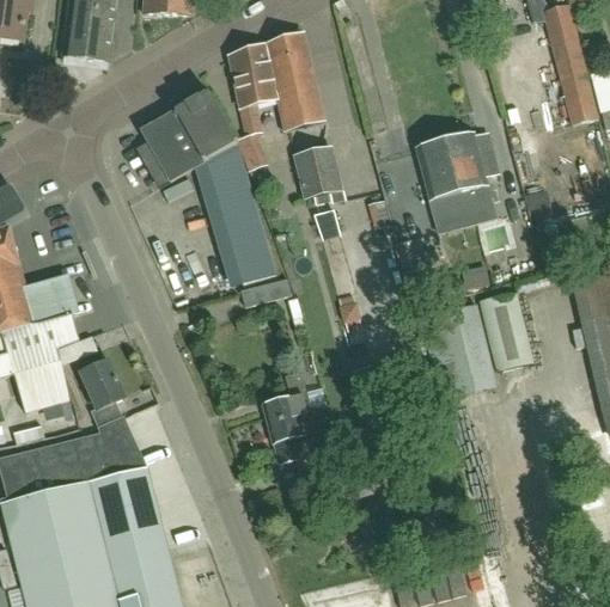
[(0,36),(20,40),(25,0),(0,0),(0,36)]
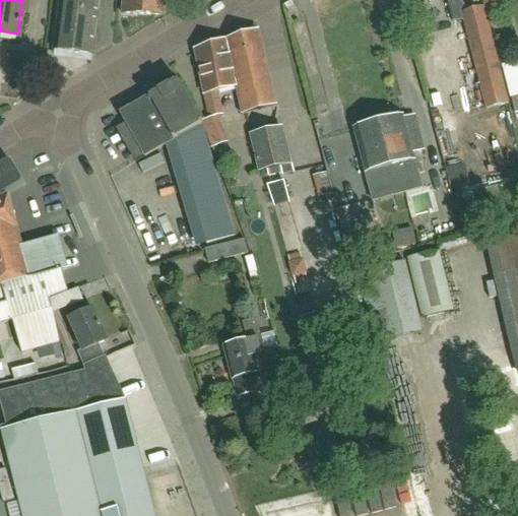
[(57,0),(51,46),(71,49),(91,51),(98,0),(57,0)]
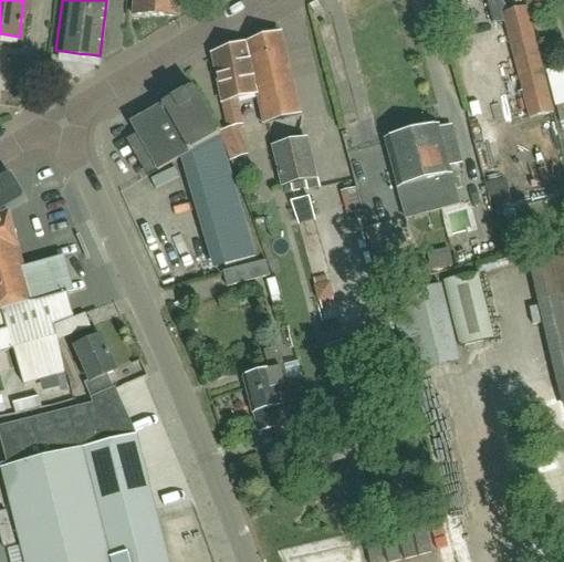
[(131,0),(131,10),(154,11),(155,0),(131,0)]
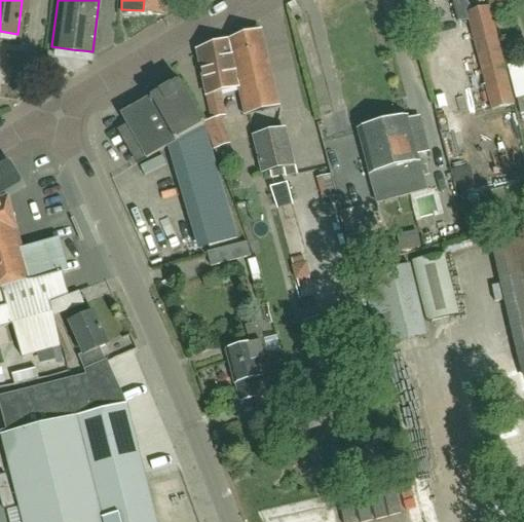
[(144,0),(143,10),(165,12),(165,0),(144,0)]
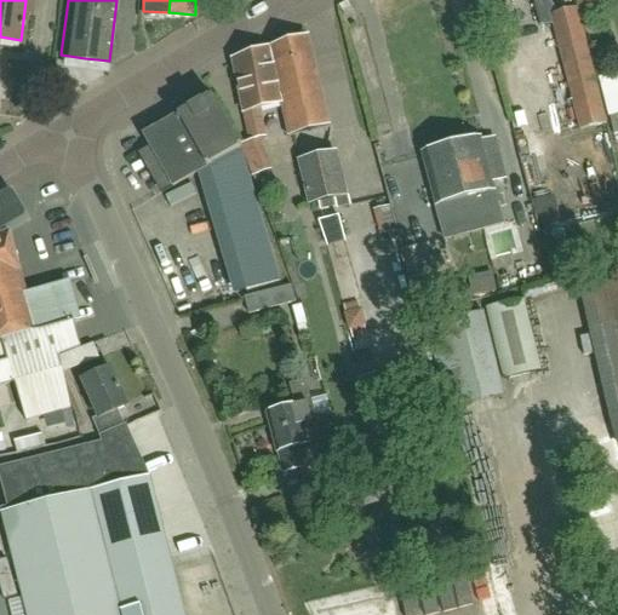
[(536,10),(539,21),(542,21),(550,21),(577,126),(606,119),(574,4),(554,10),(549,11),(548,6),(536,10)]
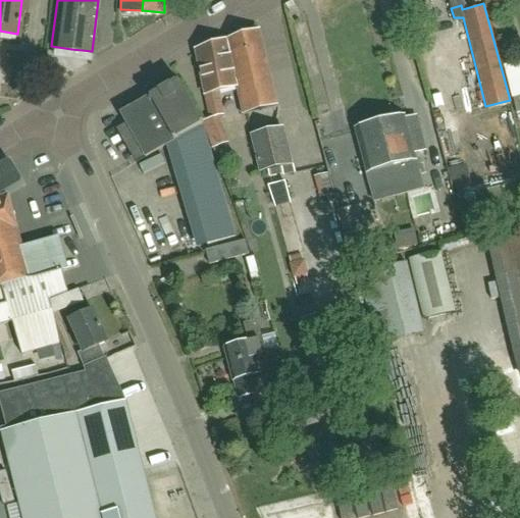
[(257,29),(225,38),(235,84),(232,84),(241,112),(257,108),(257,109),(274,104),(257,29)]
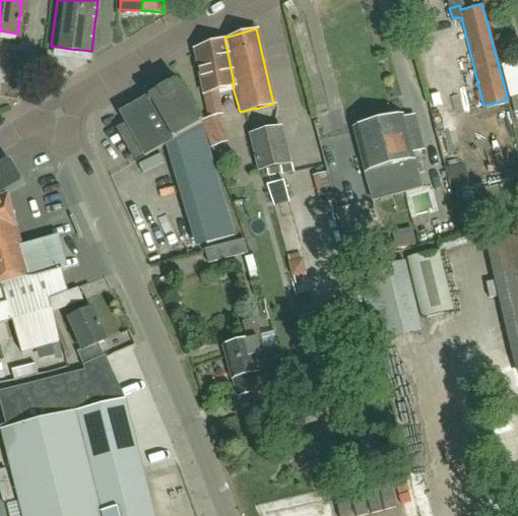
[(232,83),(234,83),(224,38),(192,47),(202,92),(206,115),(215,113),(221,111),(216,88),(232,83)]
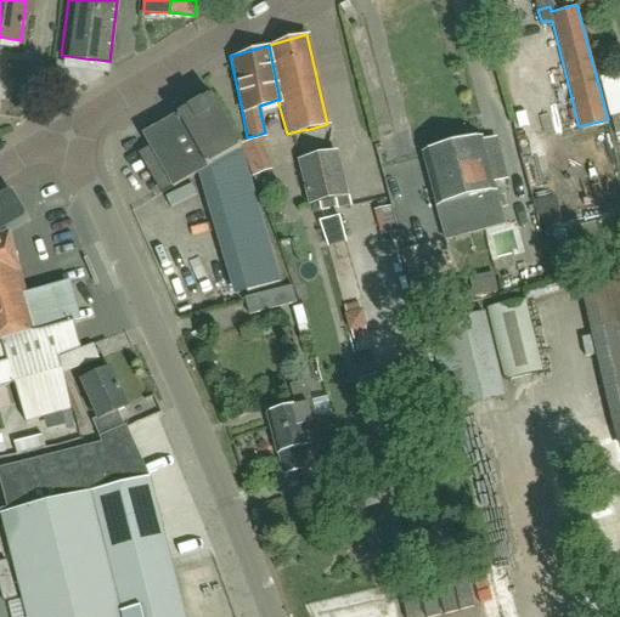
[(619,67),(608,71),(618,111),(619,109),(619,67)]
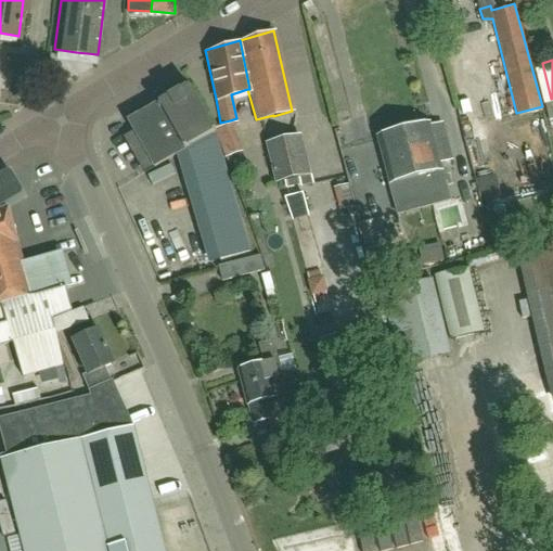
[(158,99),(127,117),(132,128),(153,163),(175,151),(185,148),(218,257),(249,248),(214,129),(188,82),(185,84),(158,99)]
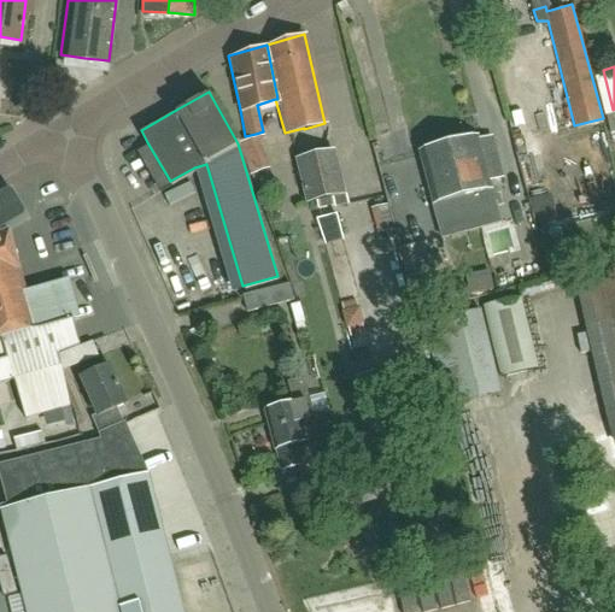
[(256,134),(245,136),(238,140),(247,172),(268,165),(256,134)]
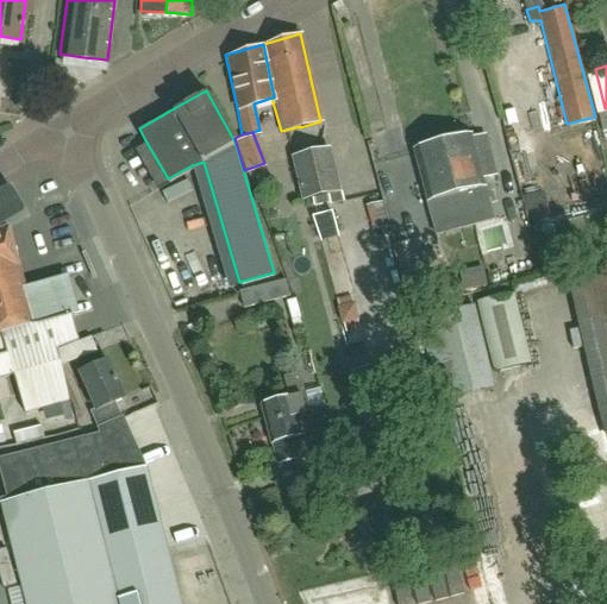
[(470,137),(469,133),(451,138),(462,181),(457,182),(454,170),(444,172),(446,184),(451,183),(454,192),(457,190),(460,196),(464,195),(467,203),(461,205),(465,222),(490,216),(480,175),(492,171),(481,133),(470,137)]
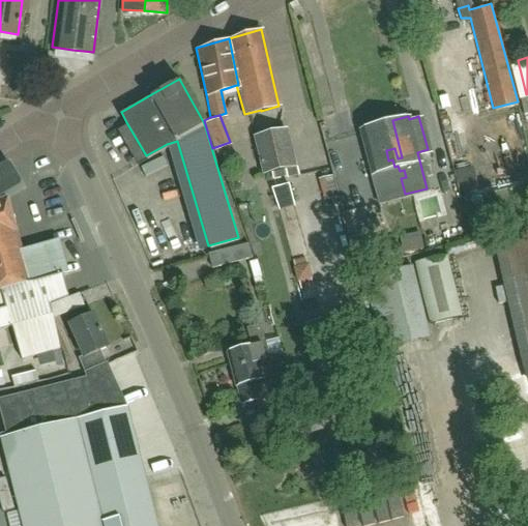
[(402,157),(392,120),(388,121),(386,118),(380,119),(378,123),(358,128),(377,201),(405,194),(401,178),(406,177),(404,170),(400,171),(398,166),(394,167),(392,159),(388,161),(386,150),(394,148),(398,158),(402,157)]
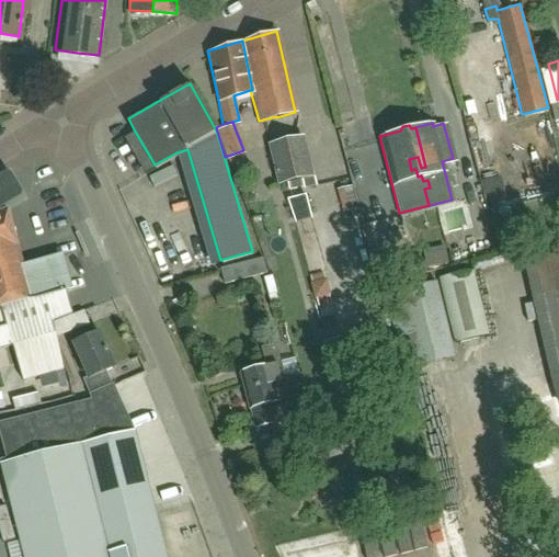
[(284,181),(311,175),(301,134),(264,141),(274,183),(284,181)]
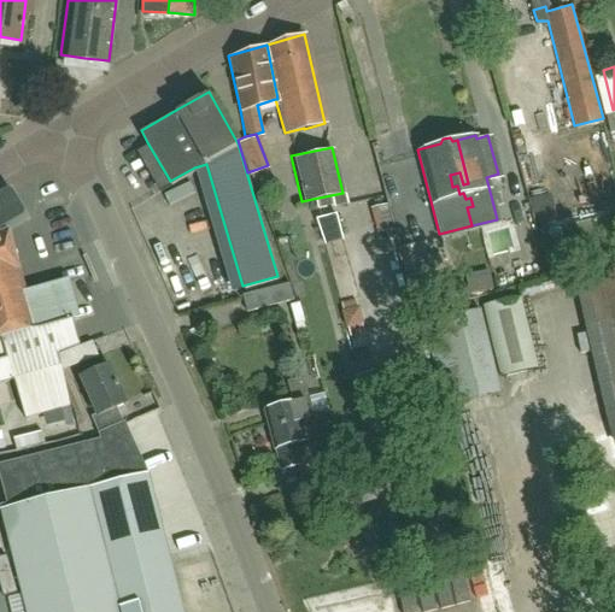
[(0,224),(24,211),(10,184),(0,189),(0,224)]
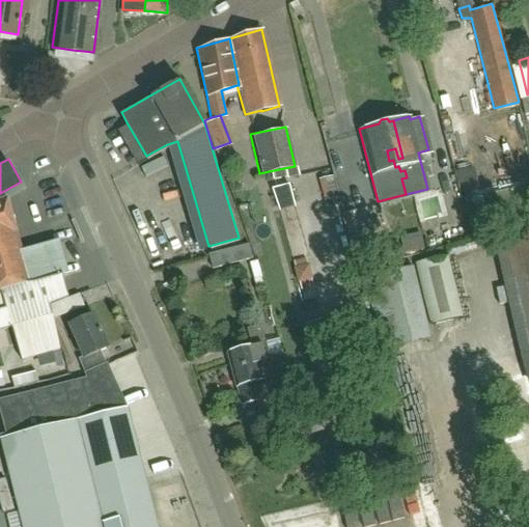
[(271,186),(276,204),(293,199),(288,183),(287,183),(287,182),(271,186)]
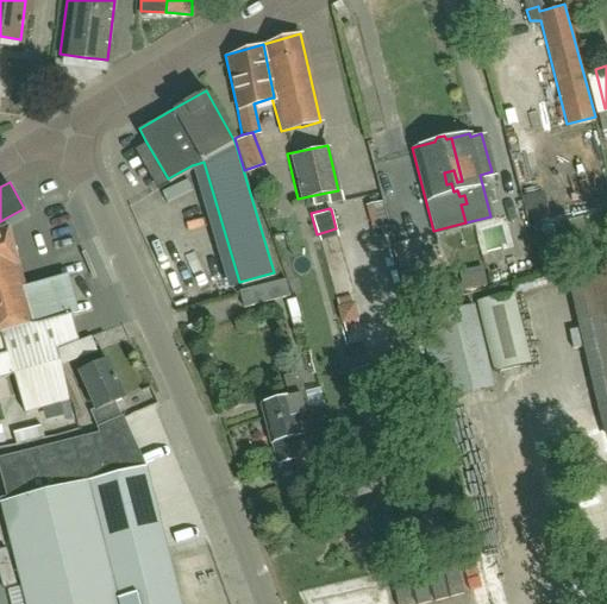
[(57,353),(56,346),(55,341),(76,335),(58,276),(24,285),(7,224),(0,227),(50,398),(67,394),(57,353)]
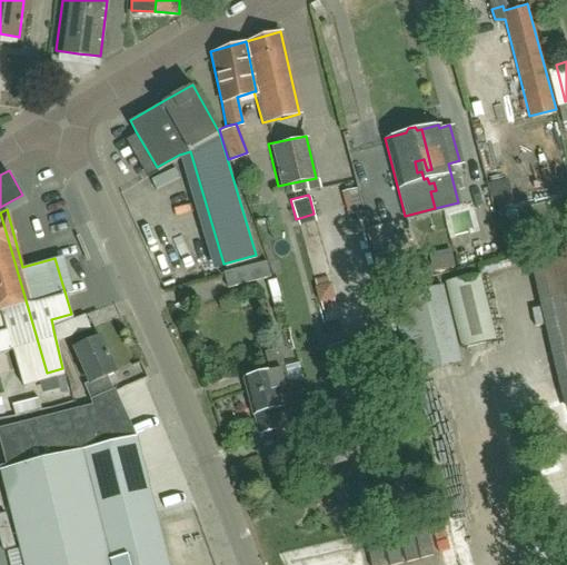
[(22,379),(47,373),(0,212),(0,308),(5,325),(0,326),(0,346),(12,343),(22,379)]
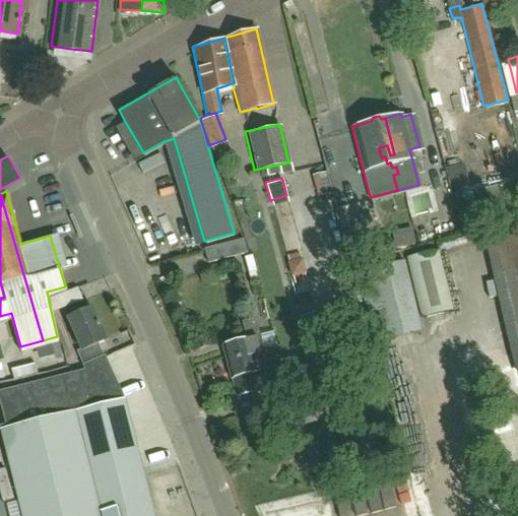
[(359,250),(372,245),(363,223),(350,228),(359,250)]
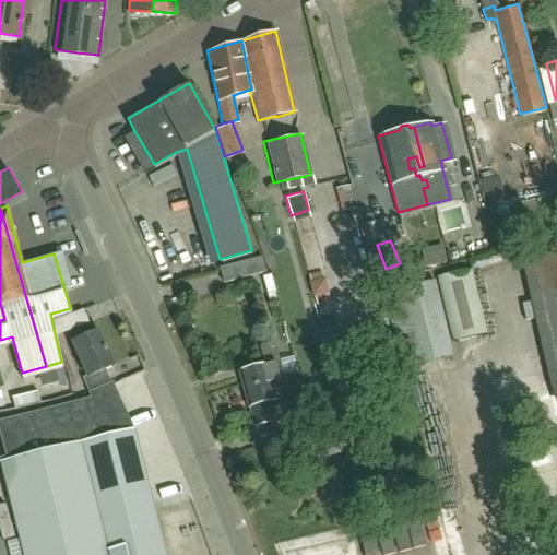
[(556,249),(522,258),(556,404),(556,403),(556,249)]
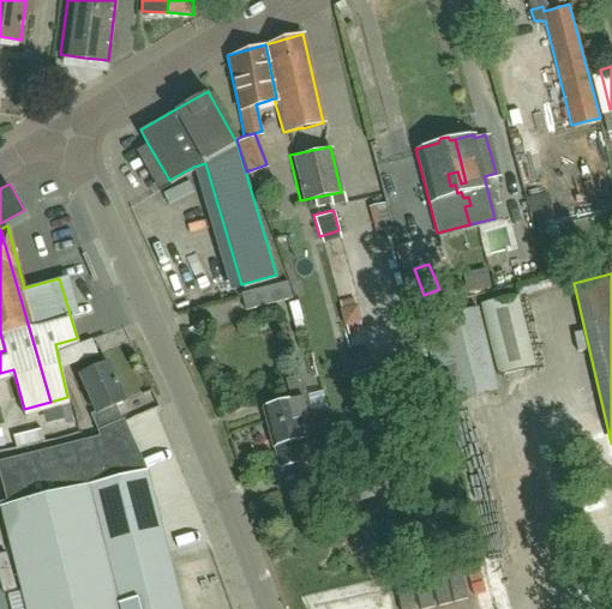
[(288,284),(286,278),(240,290),(244,307),(297,294),(293,283),(288,284)]
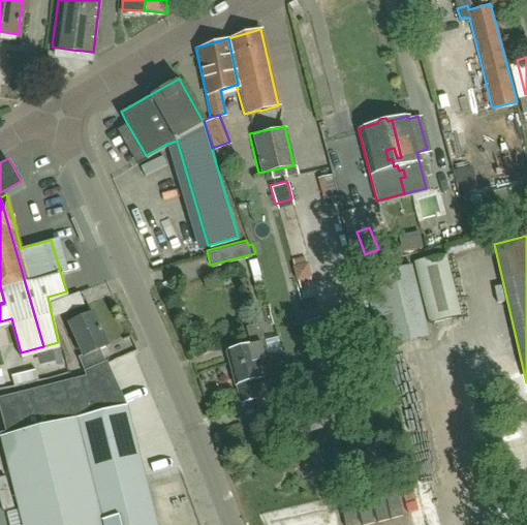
[(444,254),(414,261),(429,321),(460,313),(444,254)]
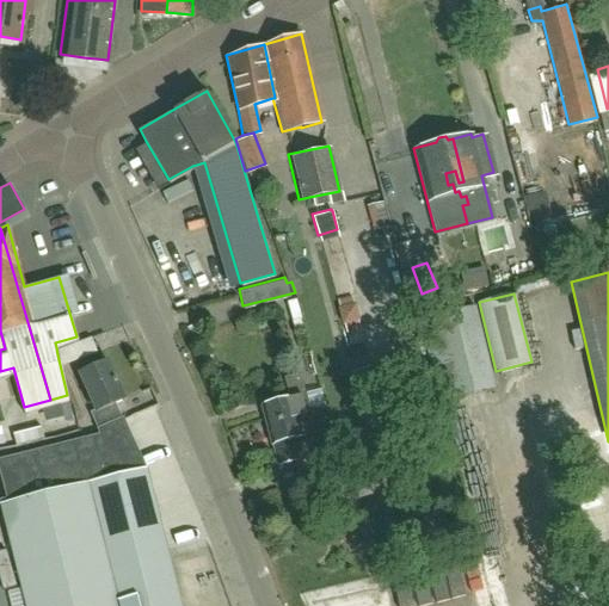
[(294,296),(284,298),(290,319),(300,316),(294,296)]
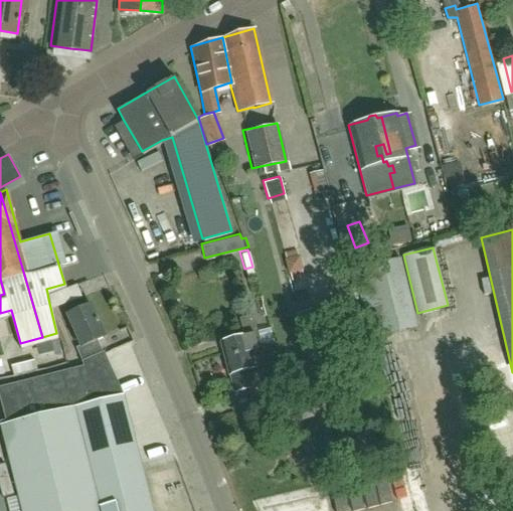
[(417,325),(398,256),(351,267),(368,337),(417,325)]
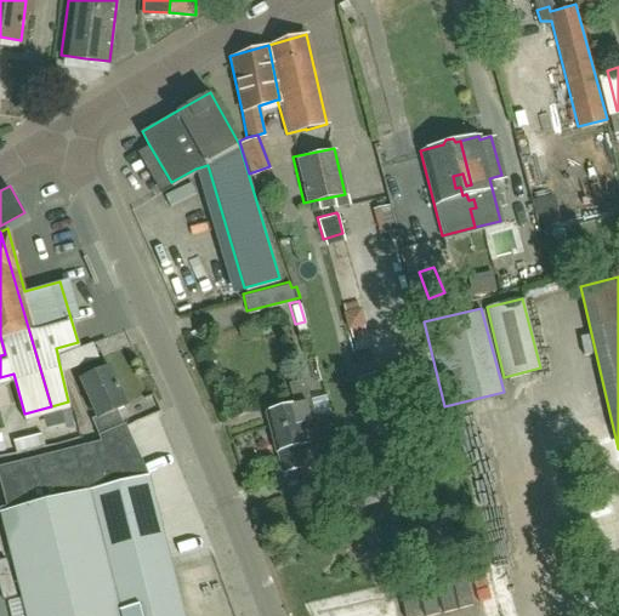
[(1,514),(17,580),(26,615),(182,615),(147,473),(146,474),(129,437),(130,437),(124,422),(123,422),(115,408),(125,403),(108,365),(80,377),(97,415),(91,416),(100,432),(97,433),(101,439),(0,463),(0,479),(6,505),(0,506),(0,509),(1,514)]
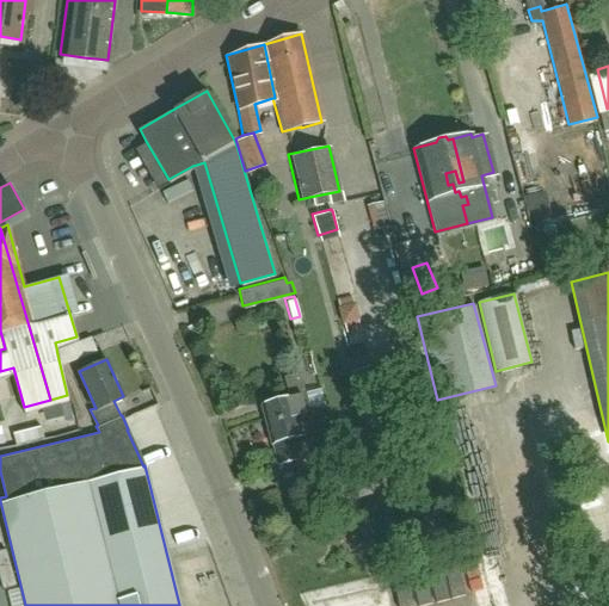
[(381,360),(350,370),(363,415),(395,406),(381,360)]
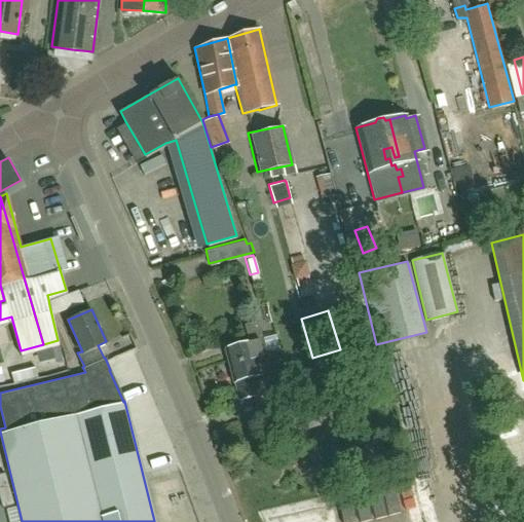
[(224,348),(228,363),(255,355),(256,357),(266,353),(257,320),(242,323),(248,341),(224,348)]
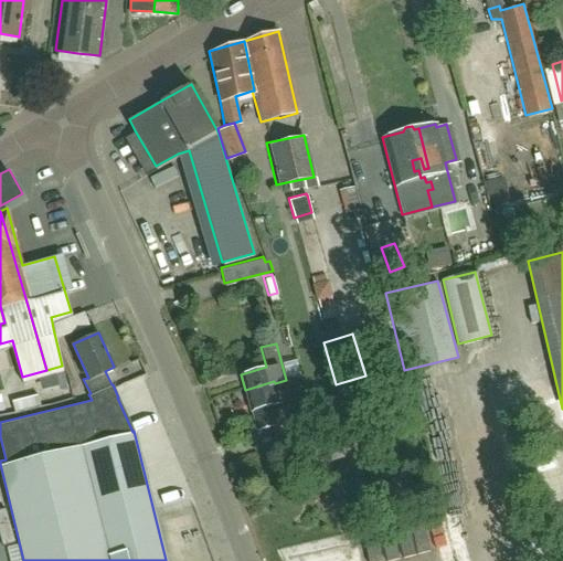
[(274,381),(245,390),(251,410),(256,427),(274,422),(268,404),(279,401),(298,395),(294,378),(286,380),(275,383),(274,381)]
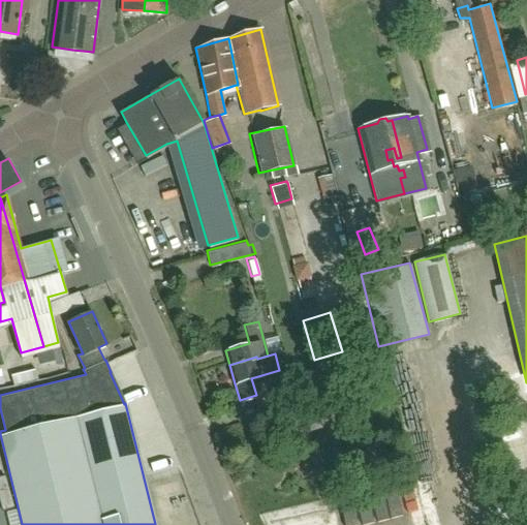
[(43,365),(19,369),(21,382),(45,378),(43,365)]
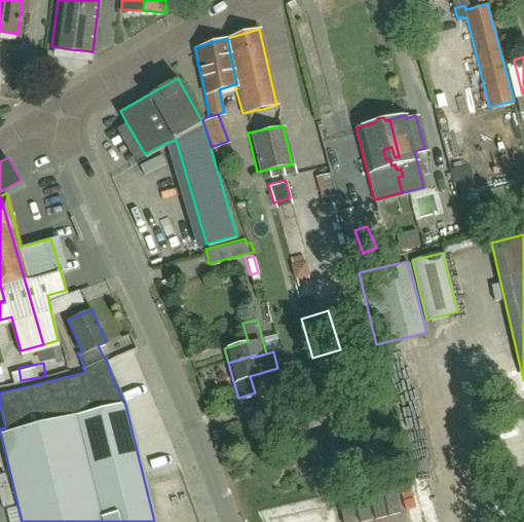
[(267,389),(273,410),(287,405),(281,385),(267,389)]
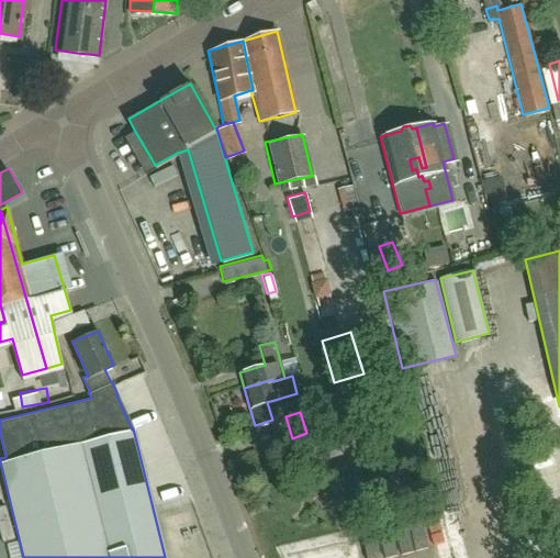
[(313,432),(306,433),(292,438),(297,453),(317,445),(313,432)]
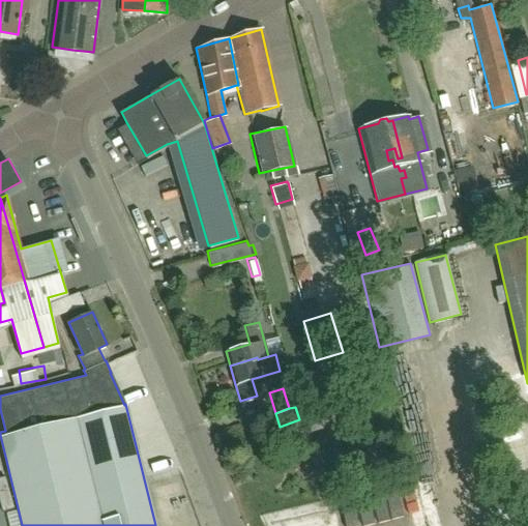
[(184,474),(172,477),(175,491),(187,488),(184,474)]
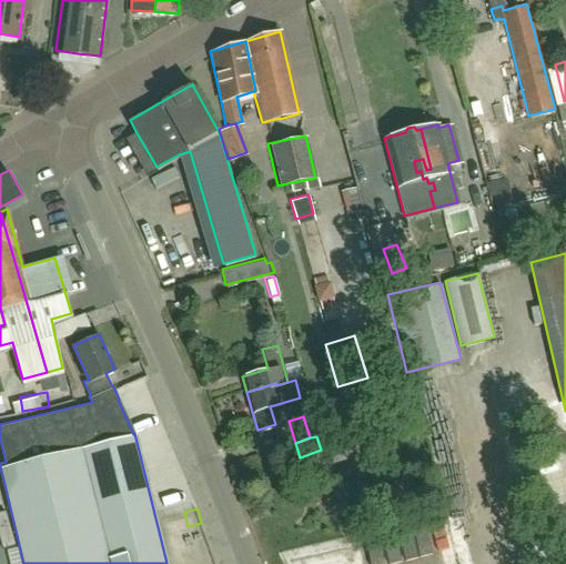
[(193,563),(221,563),(219,554),(218,554),(212,536),(188,544),(193,563)]
